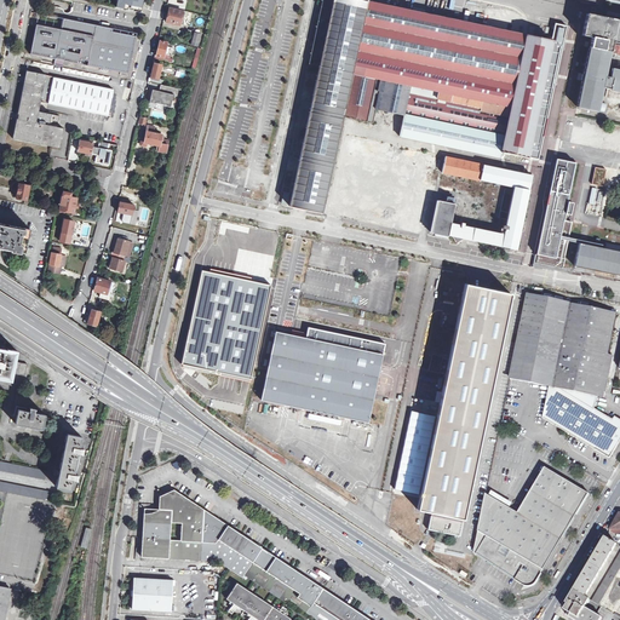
[(118,0),(116,7),(133,11),(135,6),(142,9),(143,0),(118,0)]
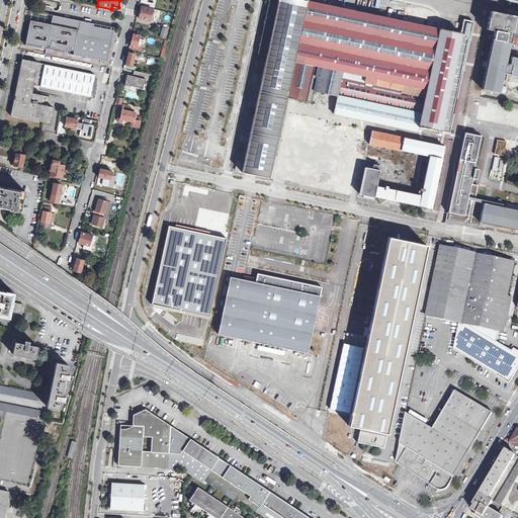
[(265,179),(269,178),(286,97),(312,102),(315,91),(338,96),(334,113),(418,132),(419,126),(442,132),(442,131),(450,133),(473,21),(464,20),(461,34),(347,10),(298,0),(273,0),(238,174),(249,176),(265,179)]
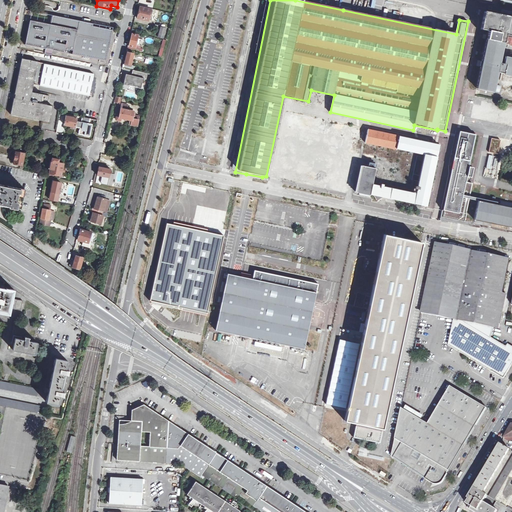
[(140,7),(137,18),(148,21),(151,10),(140,7)]
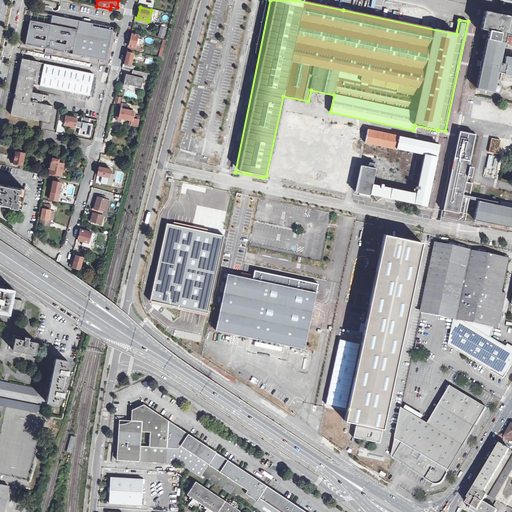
[(477,89),(494,92),(498,72),(504,73),(504,74),(511,75),(511,16),(485,11),(481,29),(489,31),(477,89)]
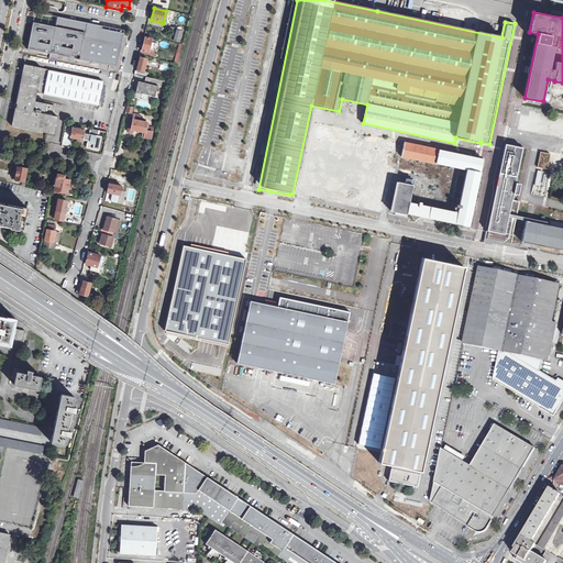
[(28,48),(114,66),(122,30),(58,17),(56,26),(33,22),(28,48)]
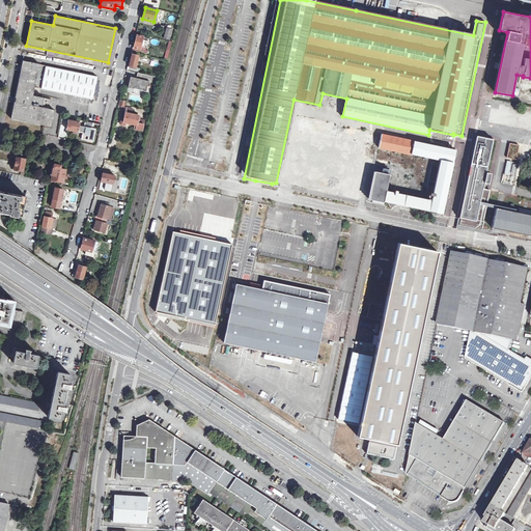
[(140,49),(141,45),(144,46),(145,40),(142,39),(143,36),(137,35),(134,48),(140,49)]
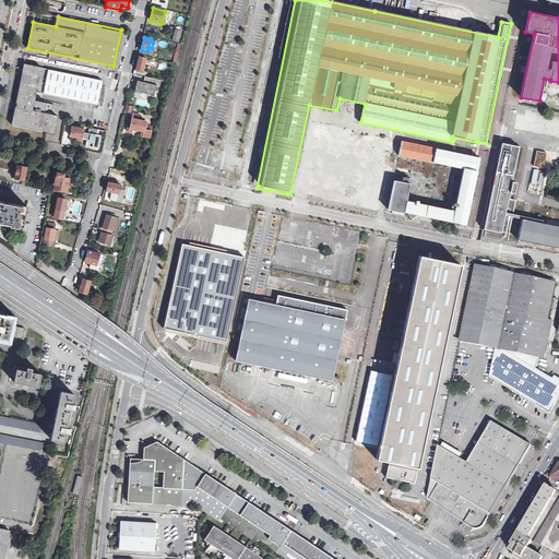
[(135,74),(145,76),(146,73),(142,72),(145,58),(140,57),(135,74)]
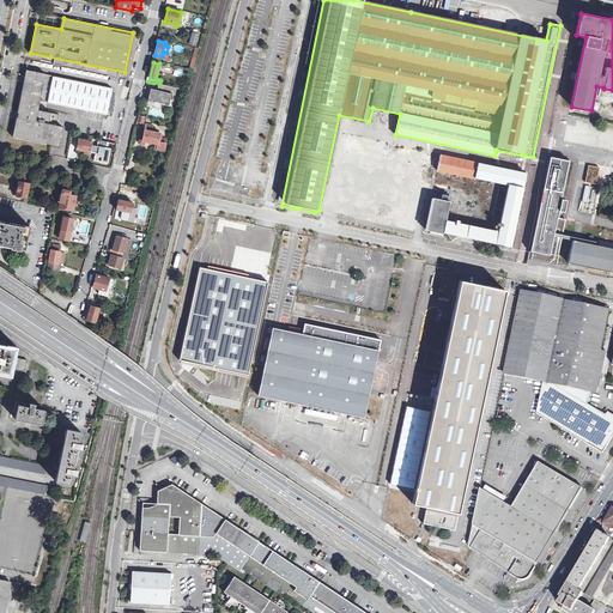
[(53,125),(44,123),(46,121),(49,121),(49,119),(54,120),(58,121),(59,115),(38,110),(40,101),(107,115),(113,89),(26,70),(18,113),(18,117),(17,117),(13,137),(59,146),(62,127),(53,125)]
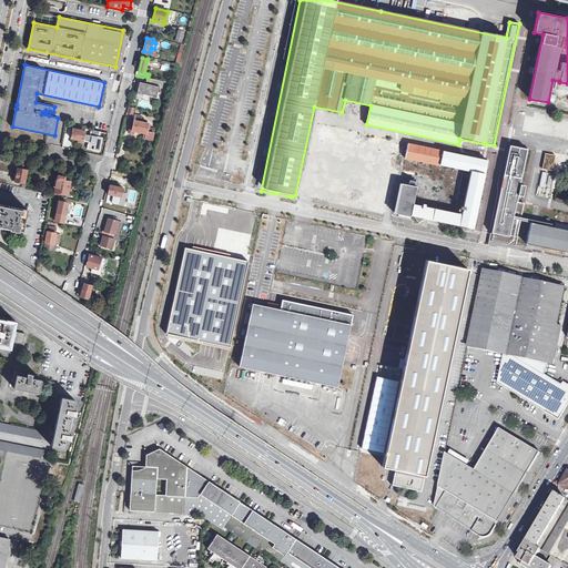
[(139,88),(138,93),(158,99),(160,87),(162,88),(164,81),(148,78),(146,83),(140,82),(139,88)]
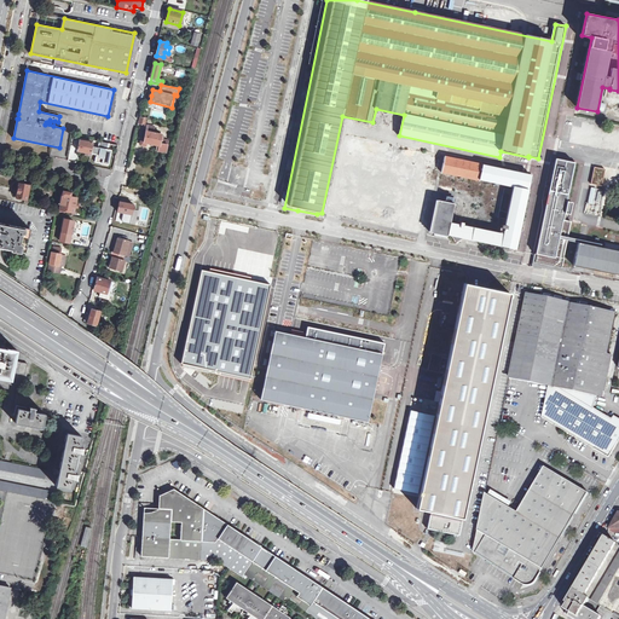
[(144,143),(160,145),(162,134),(146,132),(144,143)]
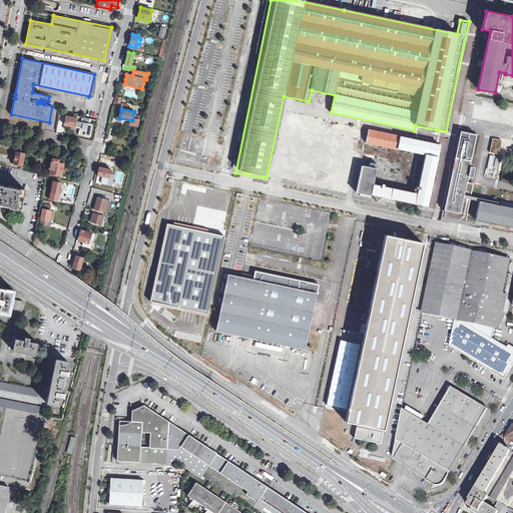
[(59,119),(65,120),(66,116),(77,118),(75,127),(80,128),(82,117),(61,113),(59,119)]
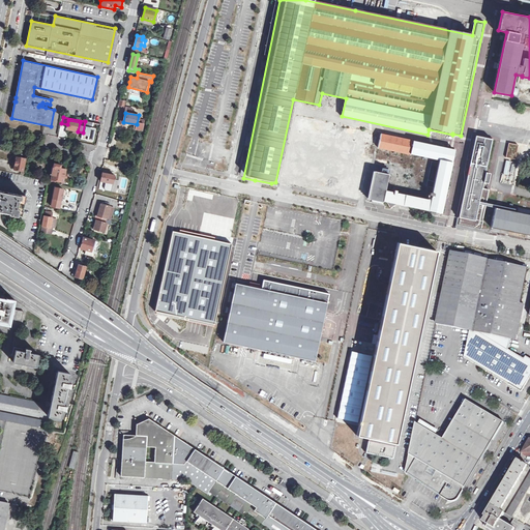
[(67,124),(66,129),(78,131),(80,122),(68,120),(67,124)]
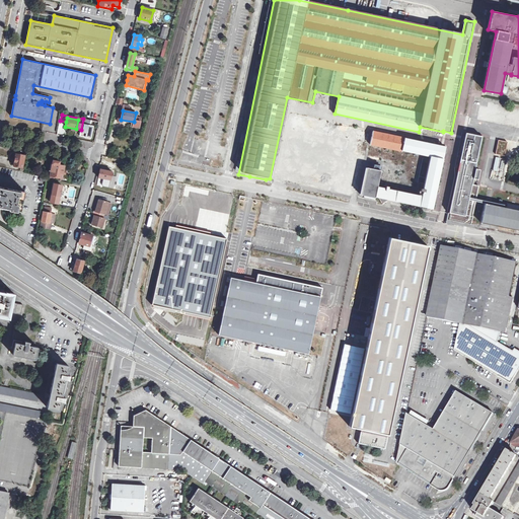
[(373,131),(370,144),(402,151),(431,156),(424,189),(422,189),(421,192),(424,192),(423,196),(378,188),(381,170),(367,168),(362,196),(375,198),(376,198),(379,198),(382,203),(385,201),(386,200),(433,209),(446,147),(373,131)]
